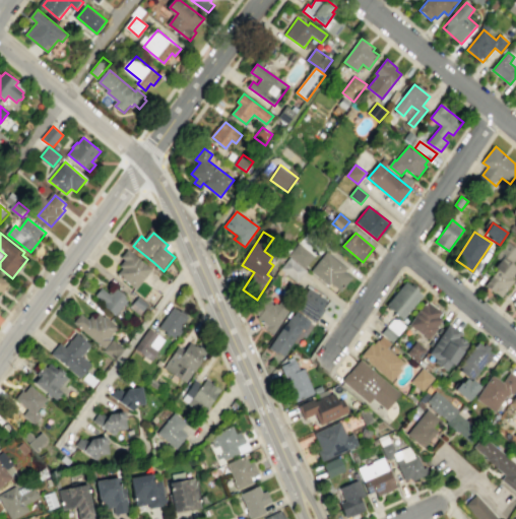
[(487,285),(503,298),(515,281),(515,279),(513,277),(515,274),(515,265),(514,264),(515,262),(515,246),(509,241),(496,256),(501,260),(496,267),(499,270),(487,285)]
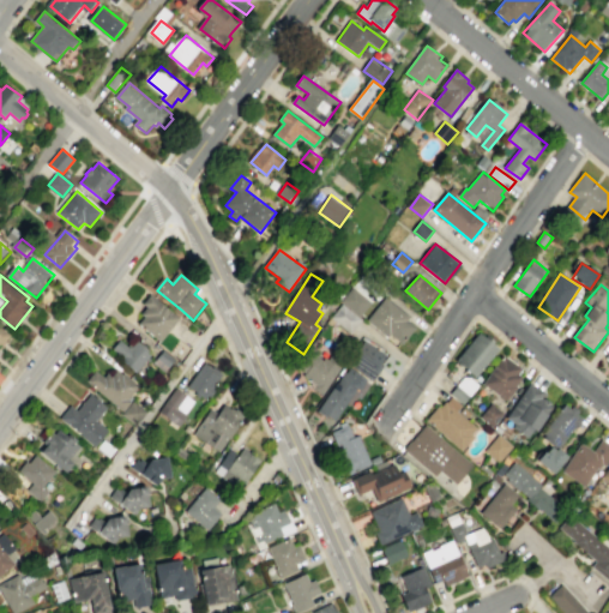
[(343,301),(354,288),(373,304),(362,318),(343,301)]
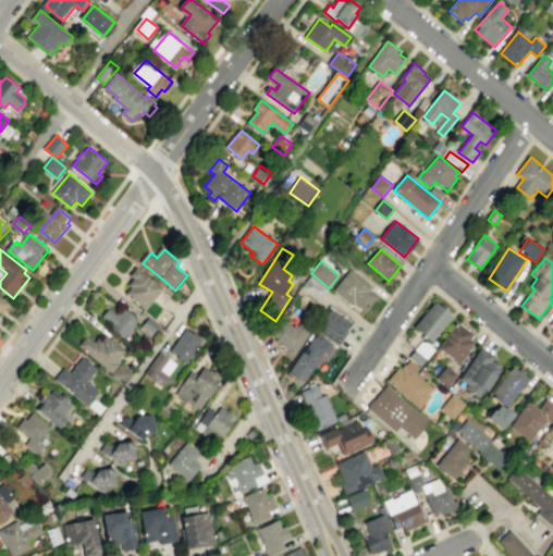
[(148,311),(128,295),(134,288),(131,286),(137,280),(133,276),(139,269),(146,274),(166,291),(148,311)]
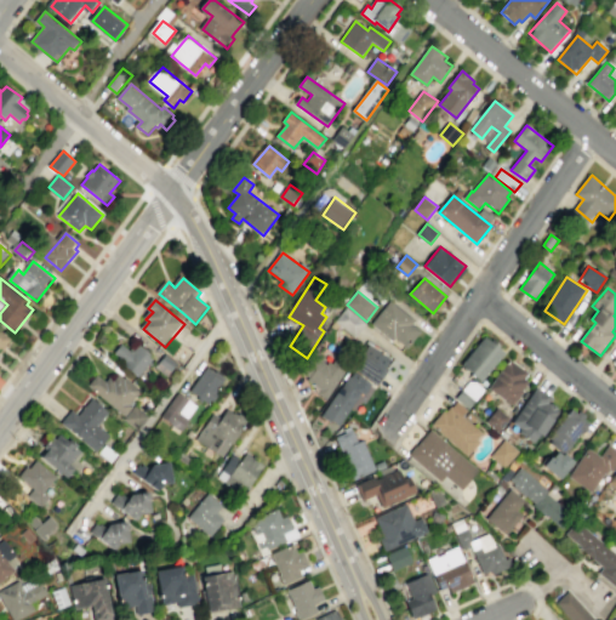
[(374,324),(392,301),(416,320),(414,324),(422,331),(408,348),(395,339),(394,341),(374,324)]
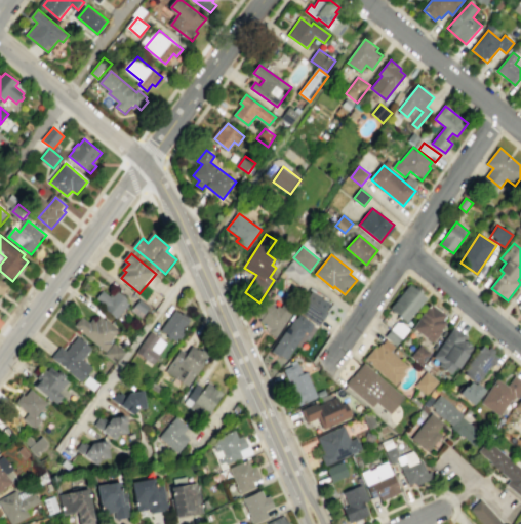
[(285,272),(294,260),(311,274),(302,286),(285,272)]
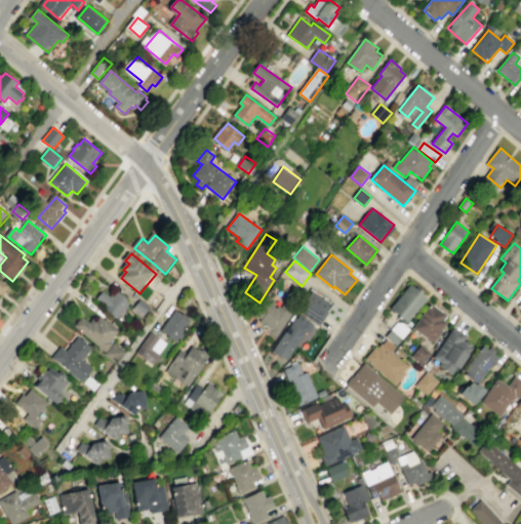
[(0,278),(9,286),(0,298),(0,278)]
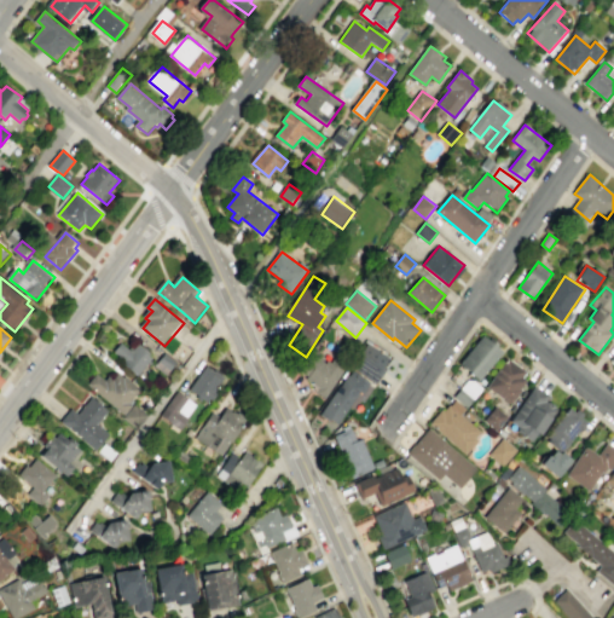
[(461,364),(485,335),(505,352),(481,381),(461,364)]
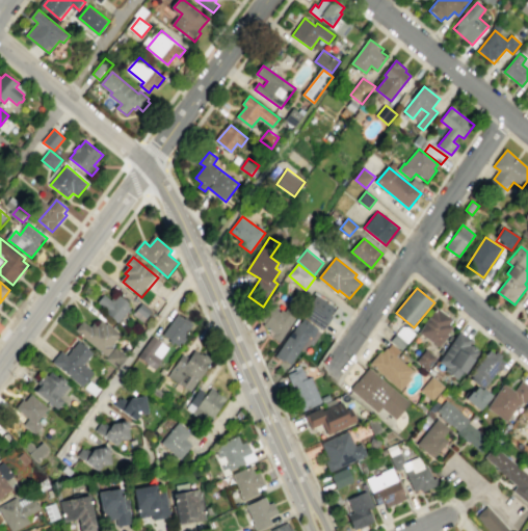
[(120,321),(107,310),(109,308),(100,299),(106,292),(115,300),(121,294),(133,304),(120,321)]
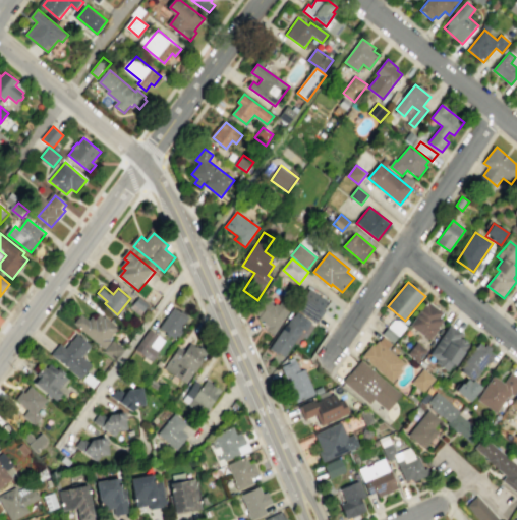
[(298,309),(311,290),(329,301),(325,308),(327,310),(318,323),(298,309)]
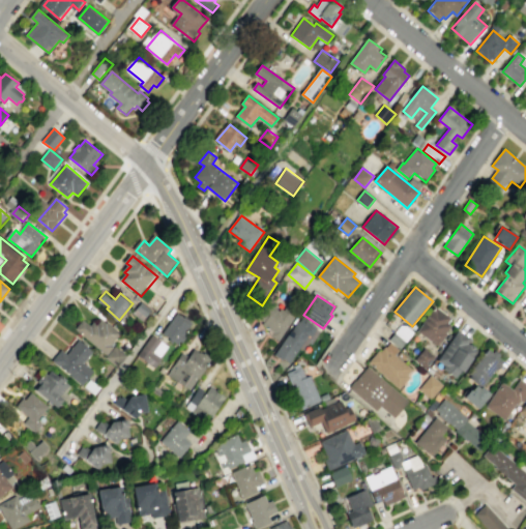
[(260,318),(272,299),(279,304),(276,309),(280,312),(282,309),(285,311),(287,307),(297,315),(280,342),(271,335),(274,331),(264,325),(265,322),(260,318)]
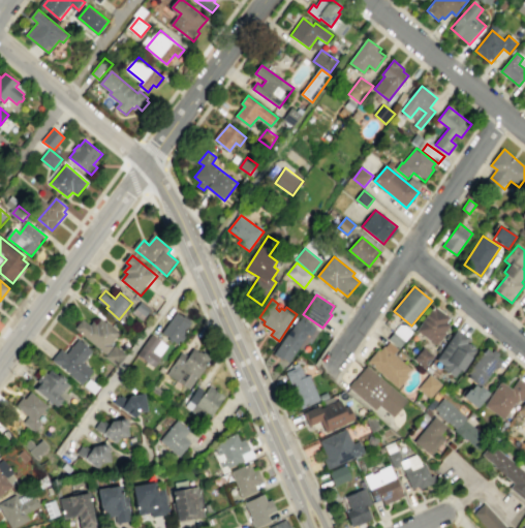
[(133,312),(144,301),(153,308),(144,319),(133,312)]
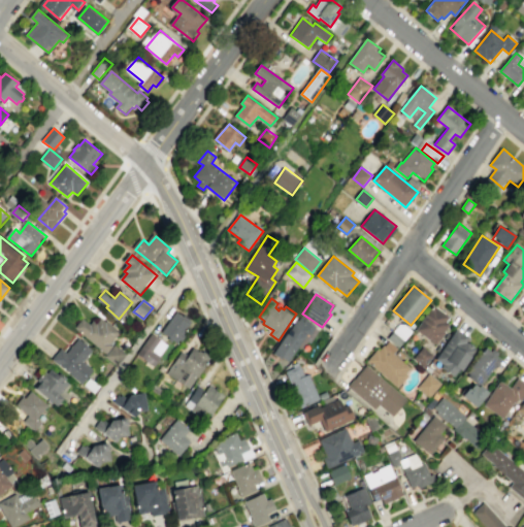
[(417,331),(433,306),(450,318),(447,323),(451,325),(437,344),(417,331)]
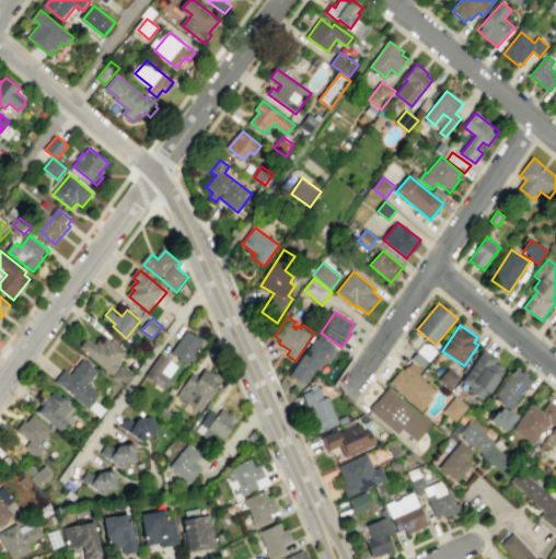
[(174,352),(190,329),(205,339),(189,362),(174,352)]
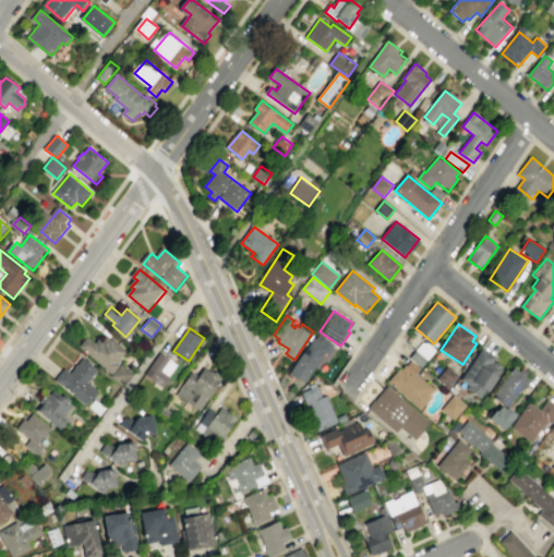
[(81,344),(88,335),(96,341),(100,337),(104,339),(108,334),(127,350),(118,360),(121,362),(113,372),(81,344)]
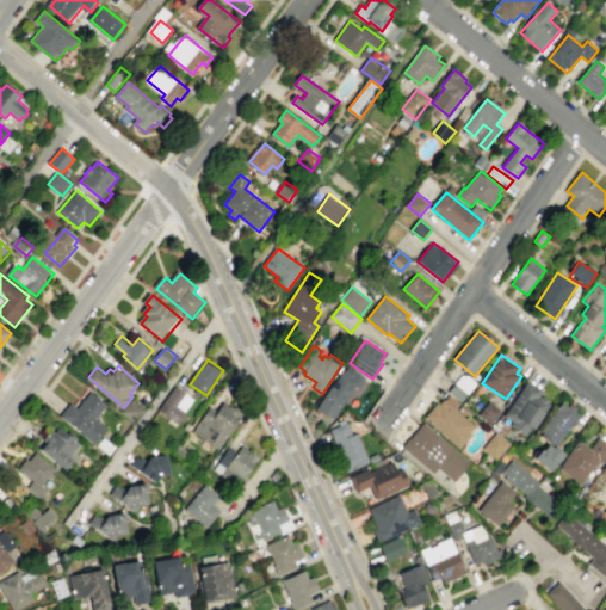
[(320,408),(348,367),(364,377),(334,419),(320,408)]
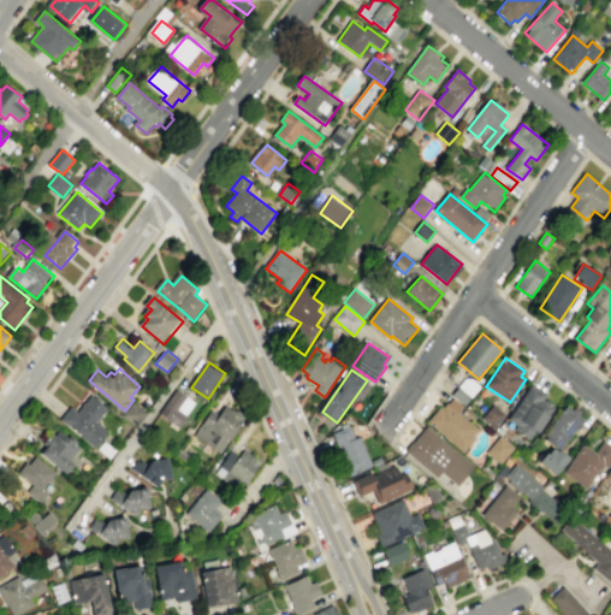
[(454,395),(469,377),(481,388),(467,406),(454,395)]
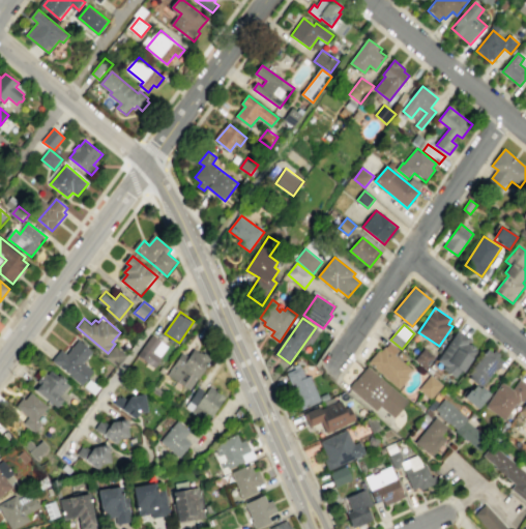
[(447,366),(438,361),(459,330),(472,340),(469,344),(479,351),(460,381),(444,371),(447,366)]
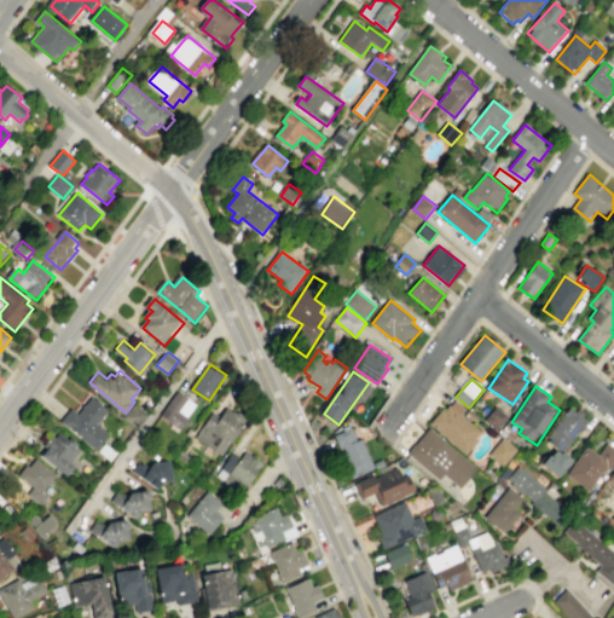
[(181,428),(162,416),(180,390),(198,403),(181,428)]
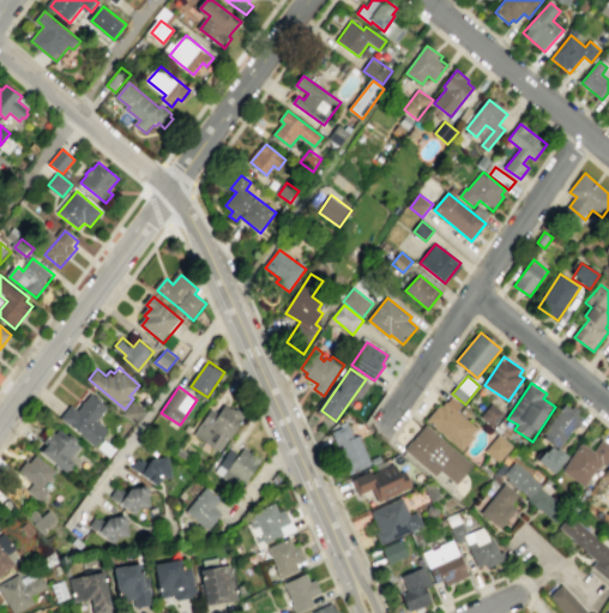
[(62,415),(73,403),(79,408),(92,391),(108,404),(98,418),(110,428),(107,432),(97,444),(62,415)]
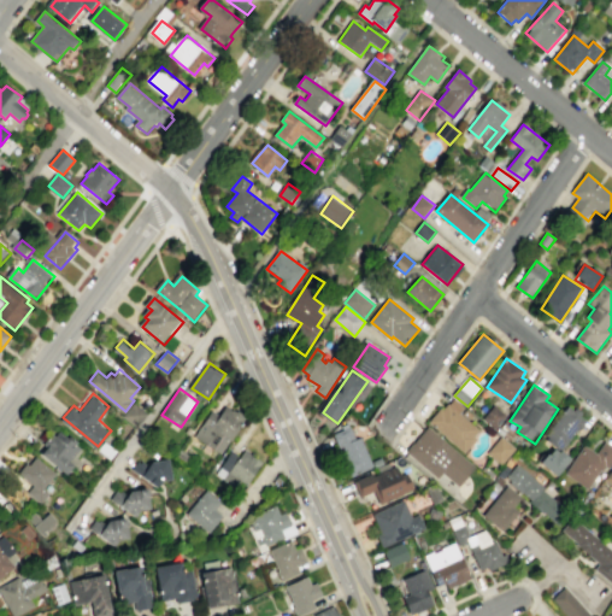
[(125,415),(136,402),(149,412),(139,426),(125,415)]
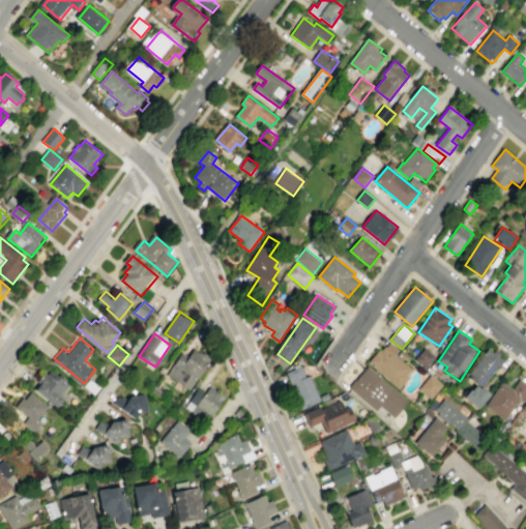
[(169,374),(183,351),(190,355),(196,346),(211,357),(206,365),(191,388),(169,374)]
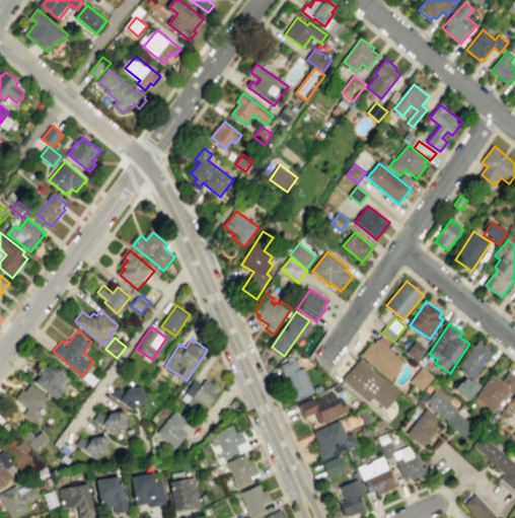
[(361,356),(376,339),(407,364),(391,381),(361,356)]
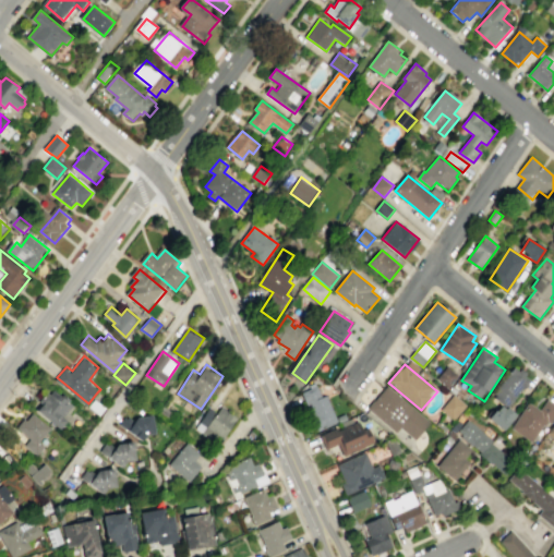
[(438,378),(448,367),(460,377),(450,389),(438,378)]
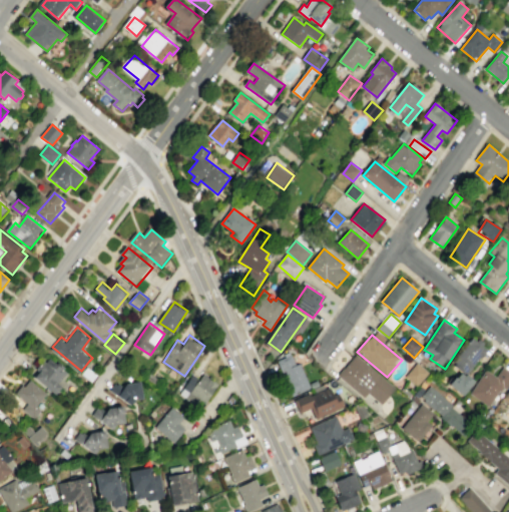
[(454,363),(474,339),(488,351),(469,375),(454,363)]
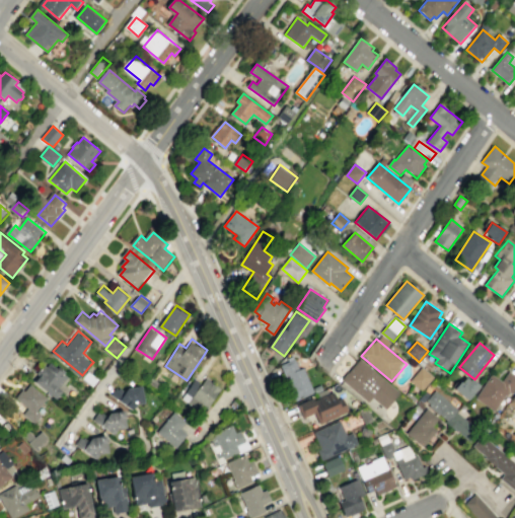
[(51,360),(69,375),(60,385),(64,388),(57,396),(53,393),(34,379),(51,360)]
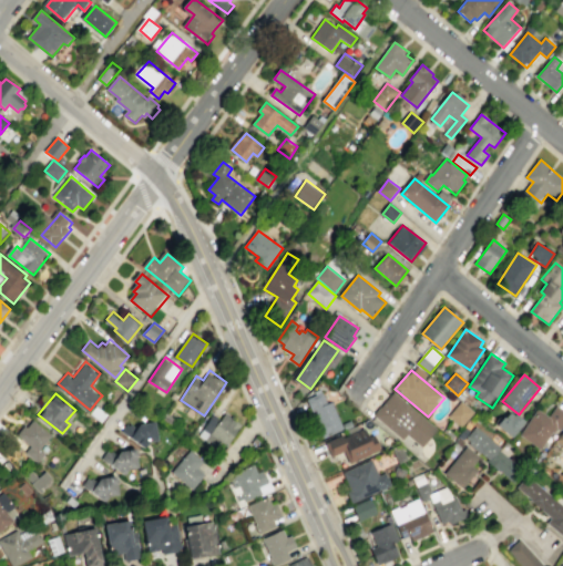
[(308,400),(324,393),(329,404),(333,402),(345,429),(325,438),(308,400)]
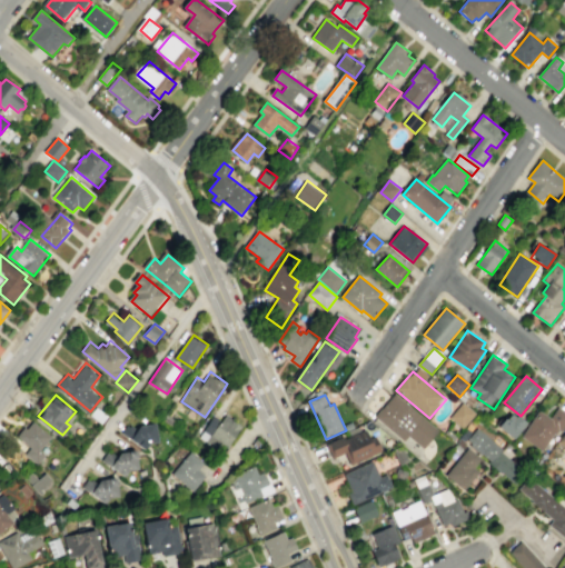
[(409,437),(406,441),(377,418),(396,395),(440,431),(425,450),(409,437)]
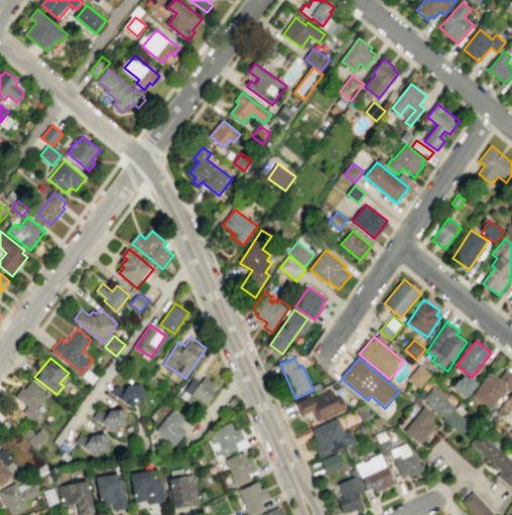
[(408,379),(420,365),(431,375),(419,389),(408,379)]
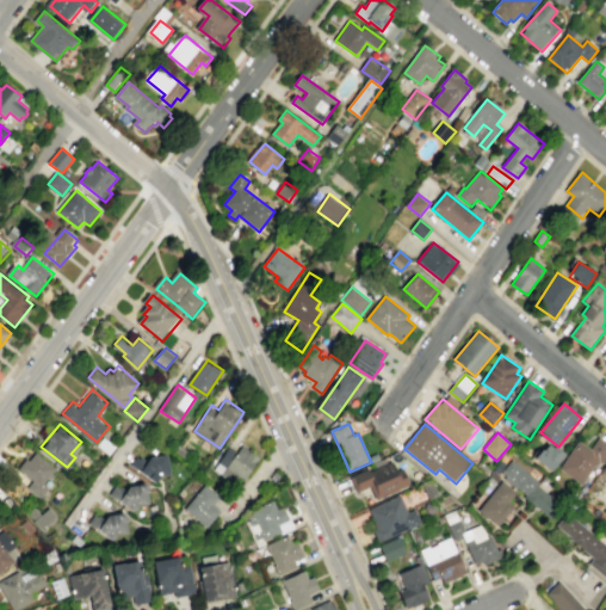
[(597,466),(585,485),(561,469),(579,442),(593,450),(600,437),(605,441),(605,464),(601,462),(598,467),(597,466)]
